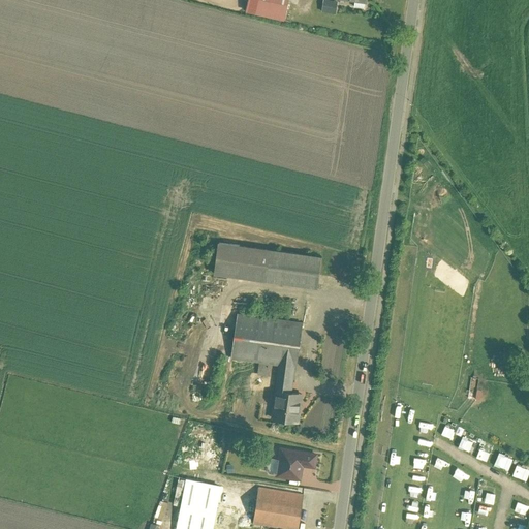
[(286,0),(256,0),(254,10),(283,17),(286,0)]
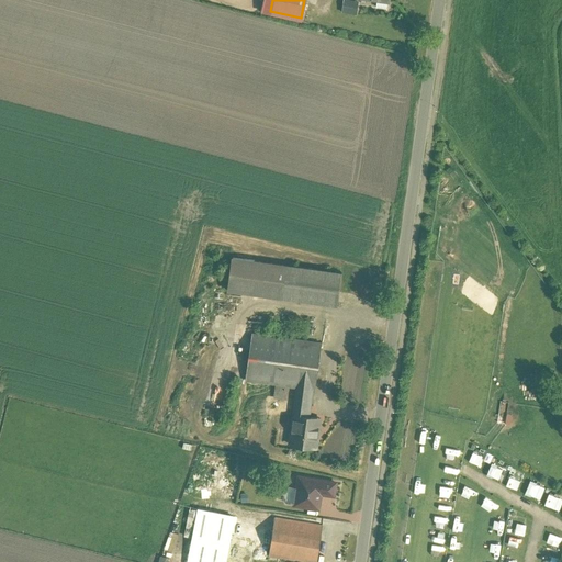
[(343,0),(341,11),(357,13),(358,0),(343,0)]
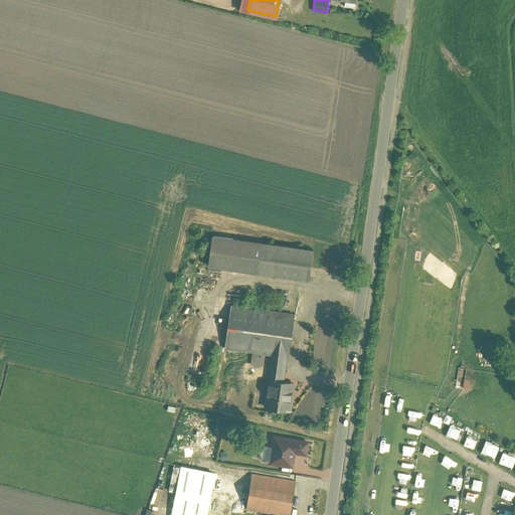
[(313,248),(211,235),(206,267),(309,280),(313,248)]
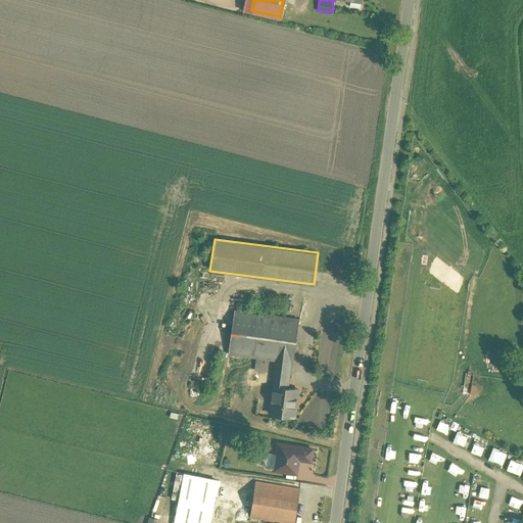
[(297,318),(235,308),(229,352),(275,359),(267,413),(295,417),(300,387),(288,386),(297,318)]
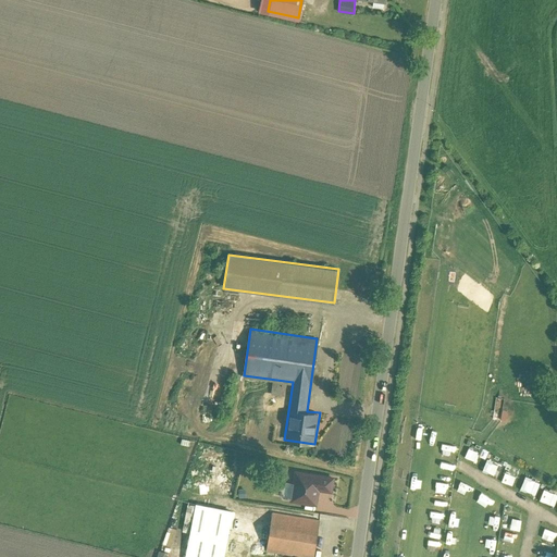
[(475,461),(480,450),(469,446),(465,457),(475,461)]
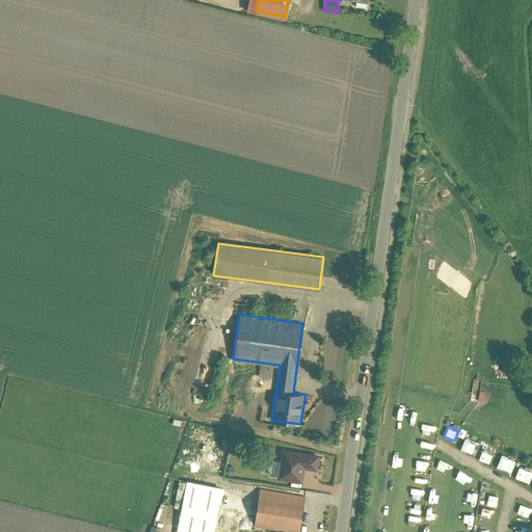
[(473,450),(477,441),(467,437),(462,446),(473,450)]
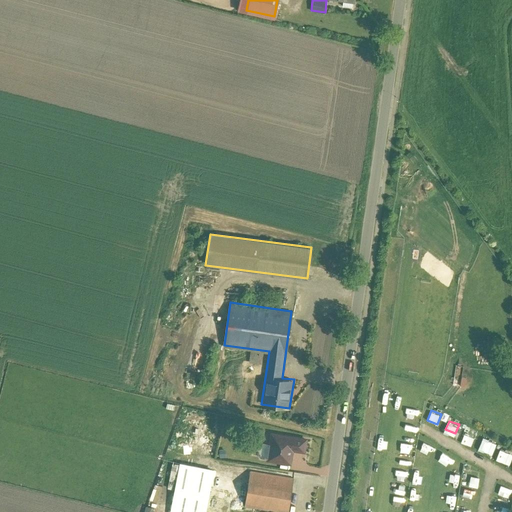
[(473,441),(477,432),(467,428),(463,437),(473,441)]
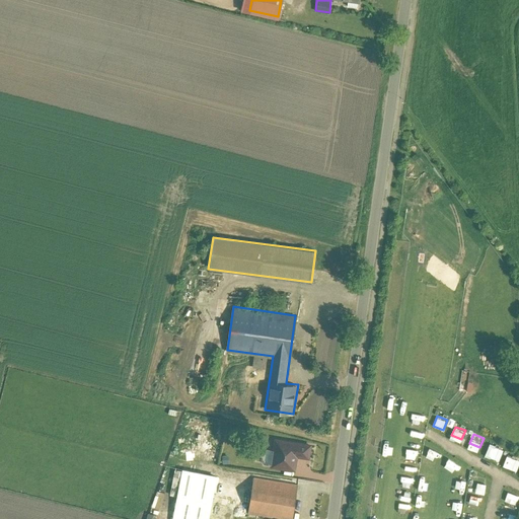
[(309,457),(311,444),(275,438),(271,466),(294,470),(296,455),(309,457)]
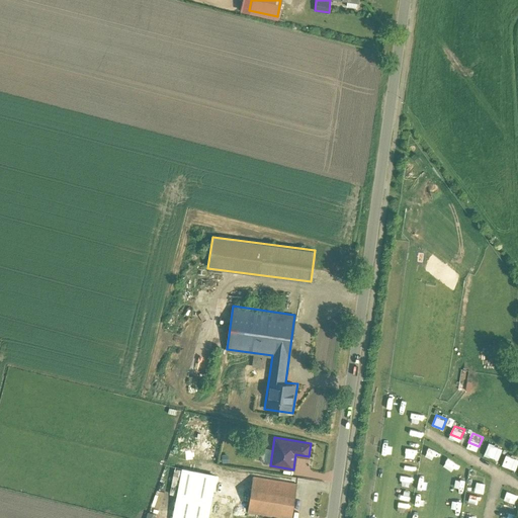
[(489,443),(485,455),(495,458),(499,446),(489,443)]
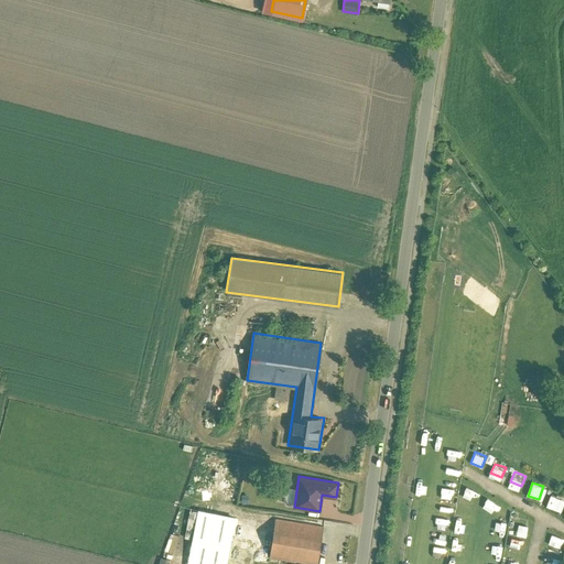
[(552,496),(548,506),(557,510),(562,499),(552,496)]
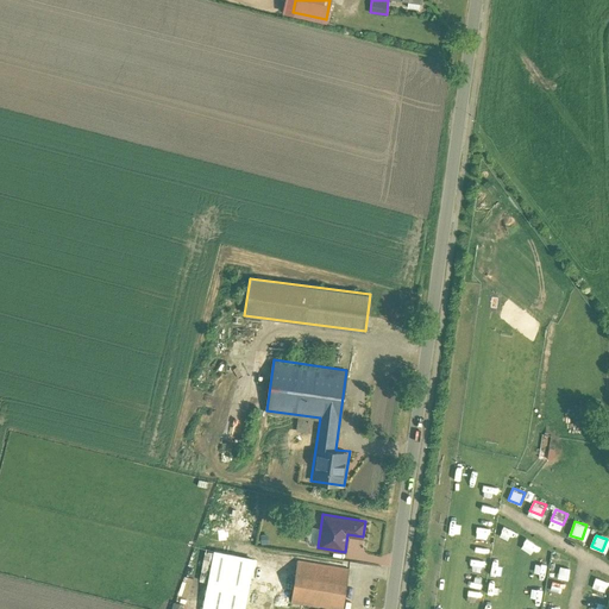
[(293,589),(249,581),(253,557),(215,550),(205,608),(211,608),(274,608),(276,598),(343,608),(349,567),(299,559),(293,589)]
